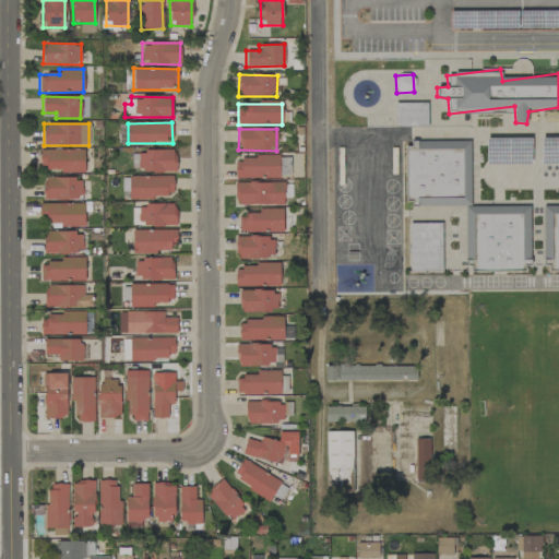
[(531,139),(486,139),(486,165),(531,164),(531,139)]
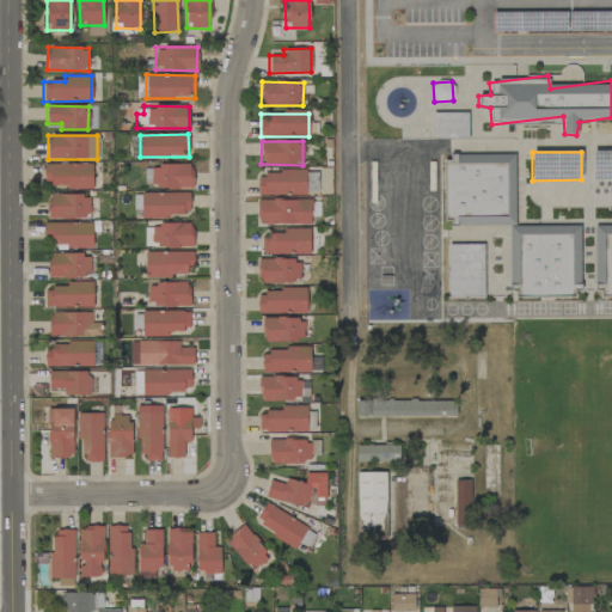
[(515,154),(445,154),(445,218),(456,218),(456,226),(514,226),(515,154)]
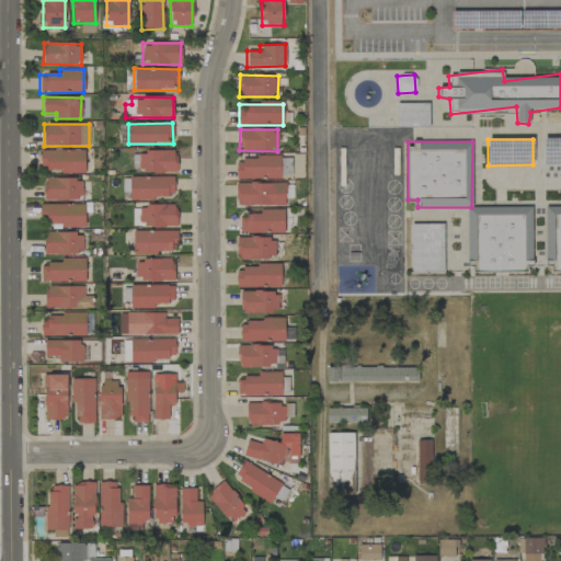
[(84,150),(39,150),(41,172),(84,172),(84,150)]
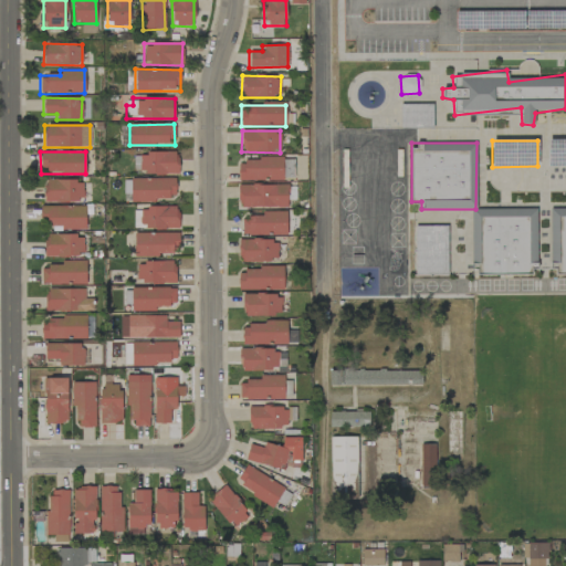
[(178,174),(177,153),(133,154),(134,174),(178,174)]
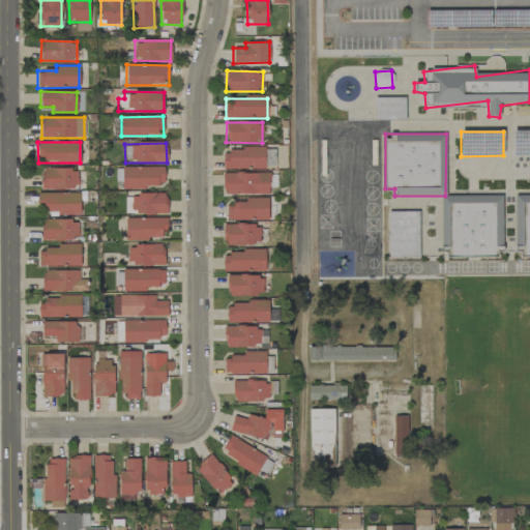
[(223,169),(264,170),(264,149),(223,149),(223,169)]
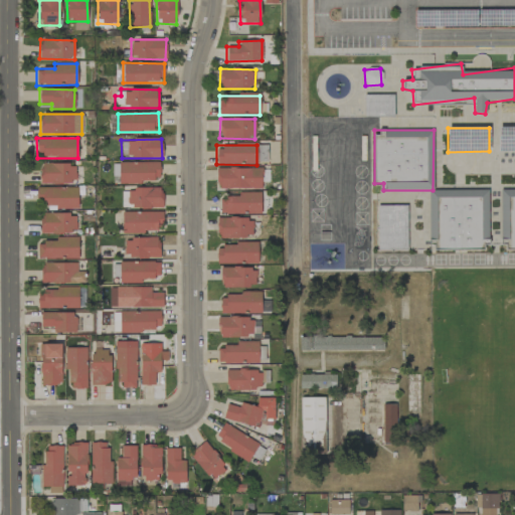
[(267,145),(258,146),(258,163),(267,163),(267,145)]
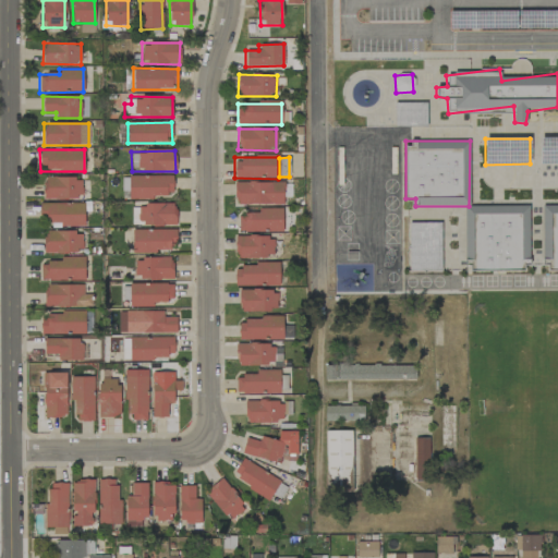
[(129,198),(173,197),(172,176),(129,177),(129,198)]
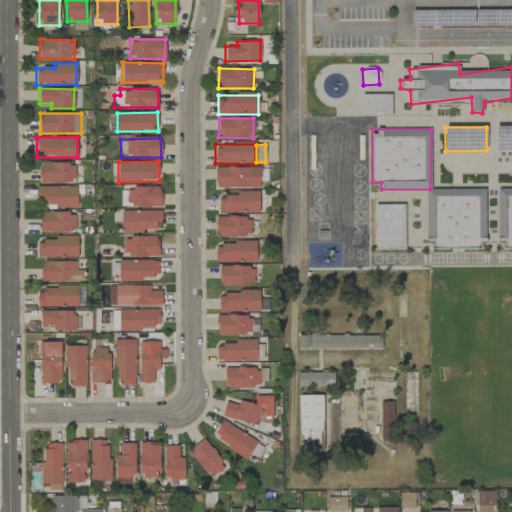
[(40,162),(40,182),(75,183),(75,163),(40,162)]
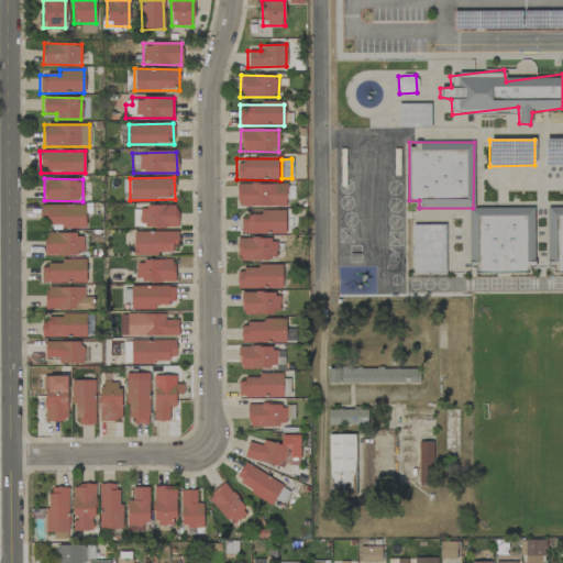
[(236,184),(238,207),(286,206),(286,184),(236,184)]
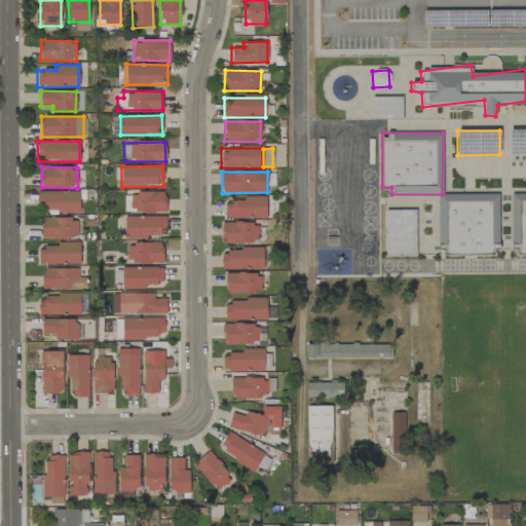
[(79,192),(38,191),(37,212),(79,213),(79,192)]
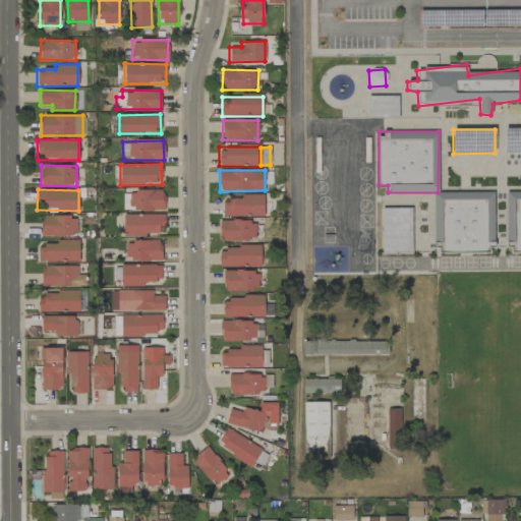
[(164,190),(123,191),(123,211),(164,211),(164,190)]
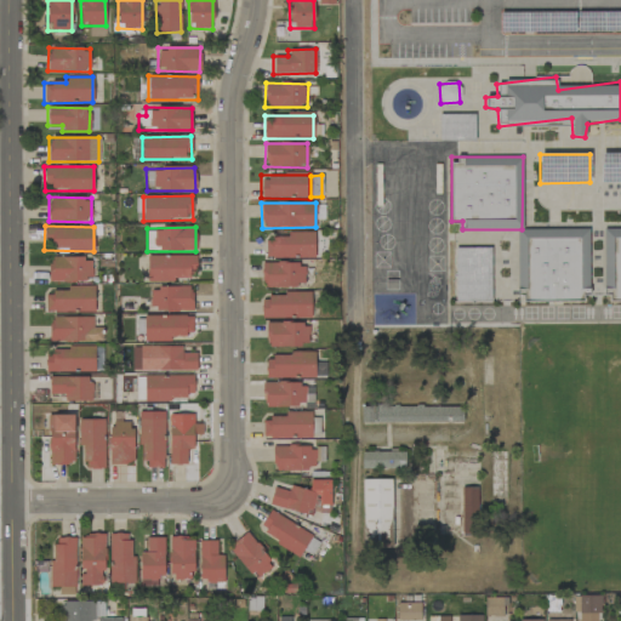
[(620,228),(603,229),(604,288),(614,288),(614,301),(620,301),(620,228)]
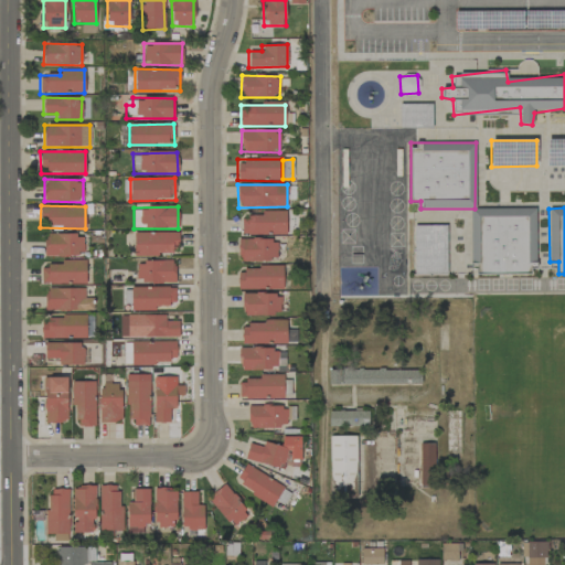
[(470,209),(470,266),(476,266),(476,275),(535,274),(534,209),(470,209)]
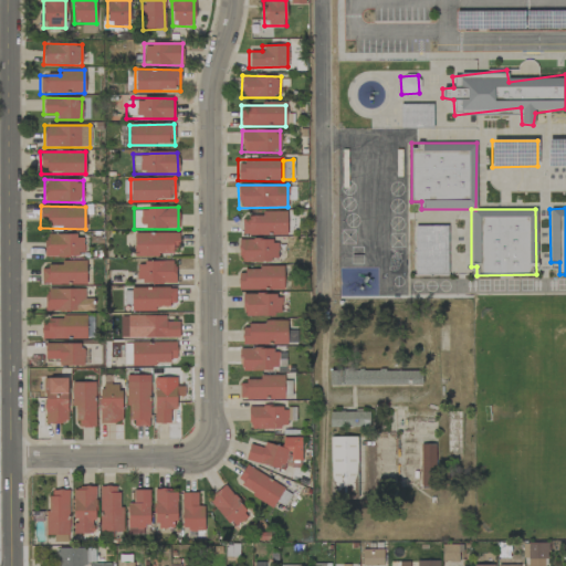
[(286,234),(286,211),(261,212),(261,217),(241,218),(242,236),(286,234)]
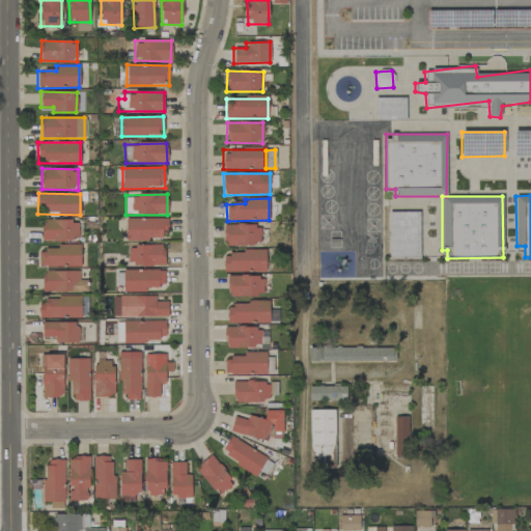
[(419,212),(388,212),(389,258),(420,258),(419,212)]
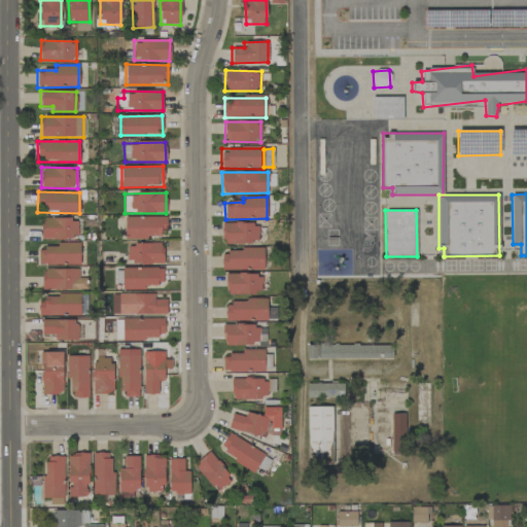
[(126,238),(167,238),(167,217),(125,217),(126,238)]
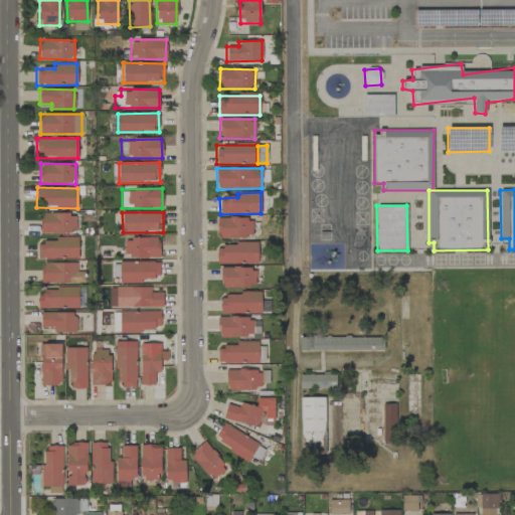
[(40,214),(40,233),(76,232),(75,213),(40,214)]
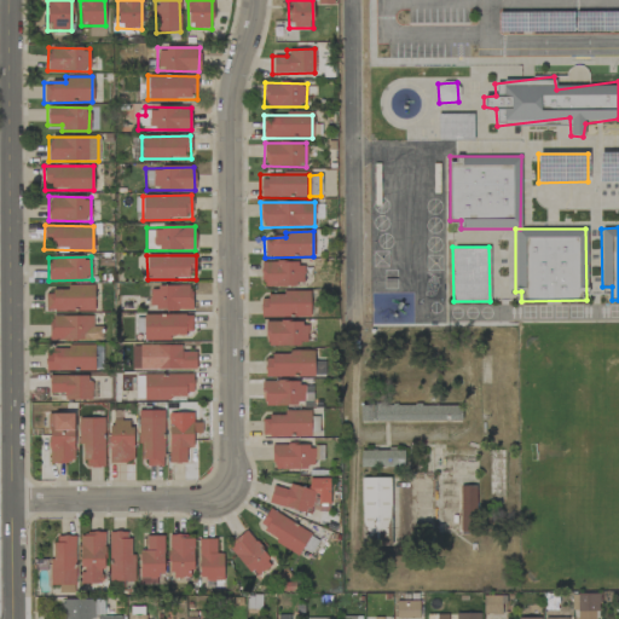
[(261,262),(261,285),(304,285),(304,262),(261,262)]
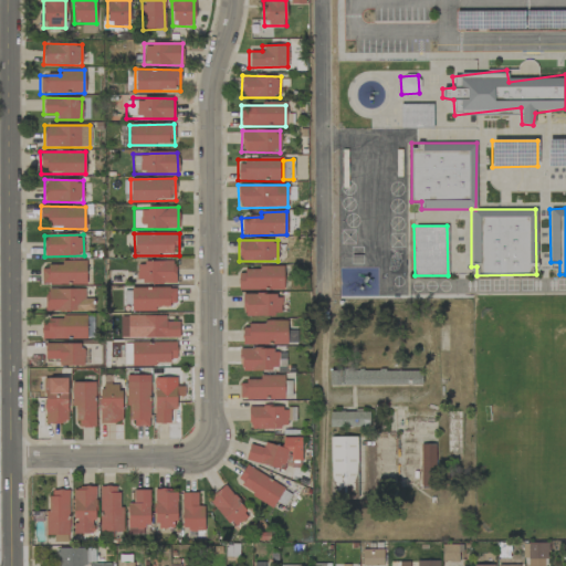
[(175,261),(136,262),(137,283),(175,282),(175,261)]
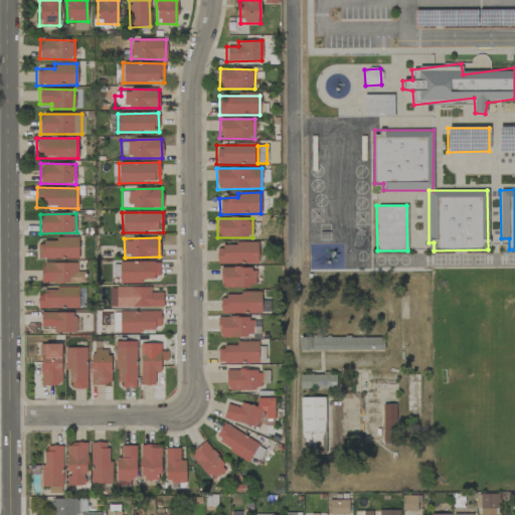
[(37,240),(38,259),(78,259),(78,239),(37,240)]
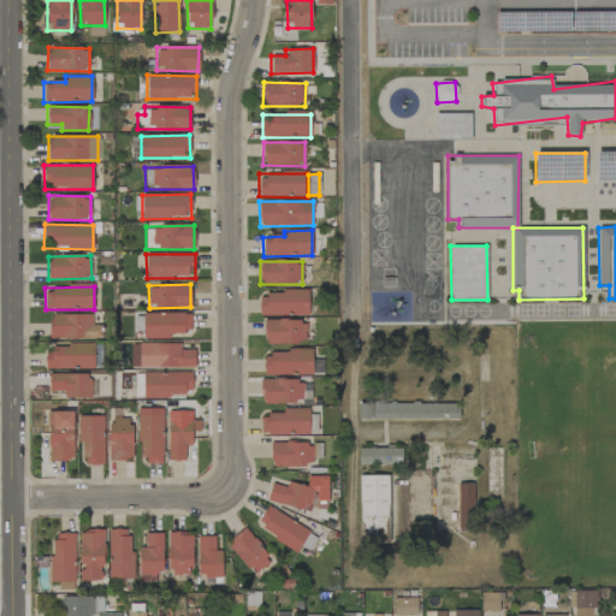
[(308,292),(260,291),(259,315),(308,315),(308,292)]
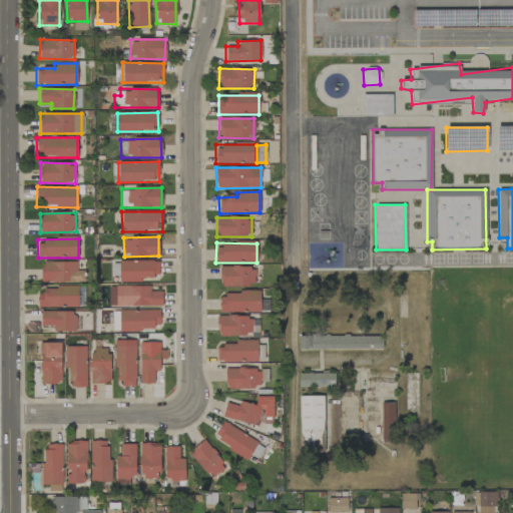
[(159,262),(119,261),(119,283),(141,283),(141,277),(158,278),(159,262)]
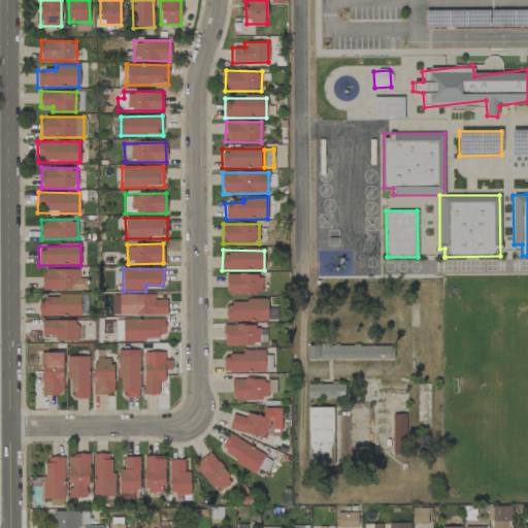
[(78,269),(42,270),(42,291),(88,290),(88,278),(79,279),(78,269)]
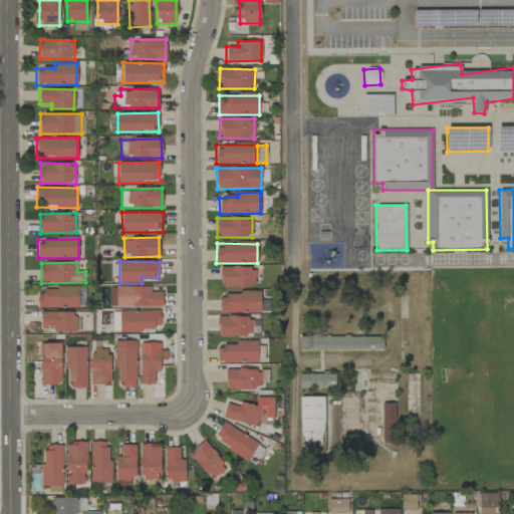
[(255,286),(255,267),(220,268),(220,286),(255,286)]
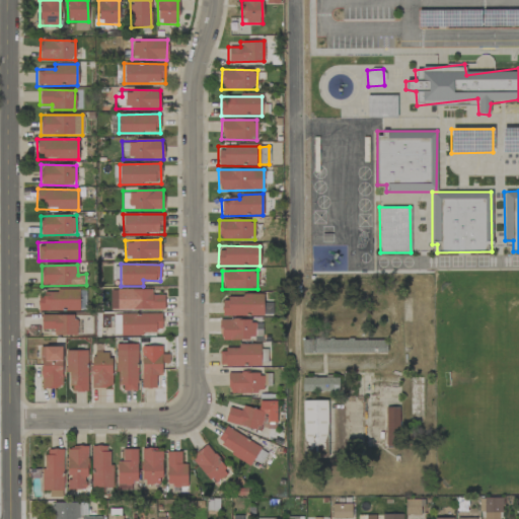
[(152,289),(117,290),(117,310),(164,309),(164,295),(152,295),(152,289)]
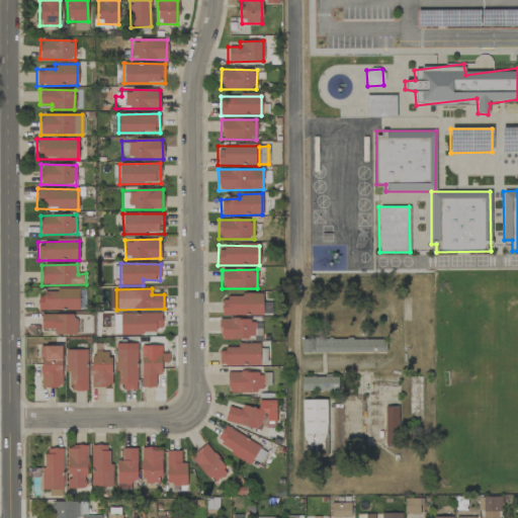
[(37,311),(79,311),(79,290),(38,289),(37,311)]
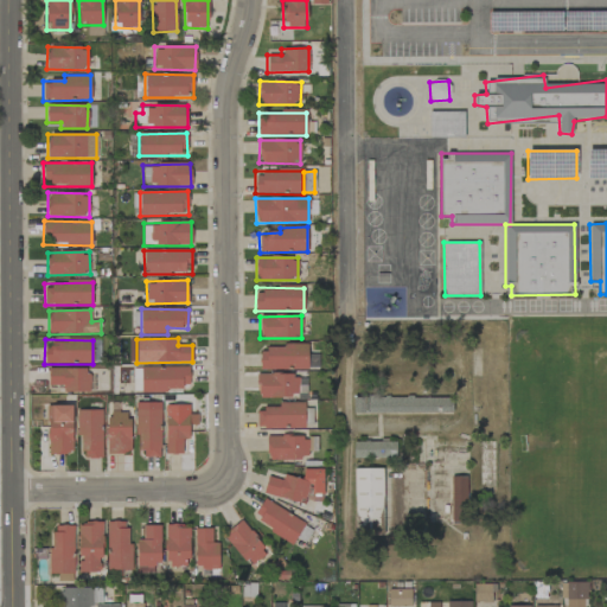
[(308,370),(307,346),(260,346),(260,370),(308,370)]
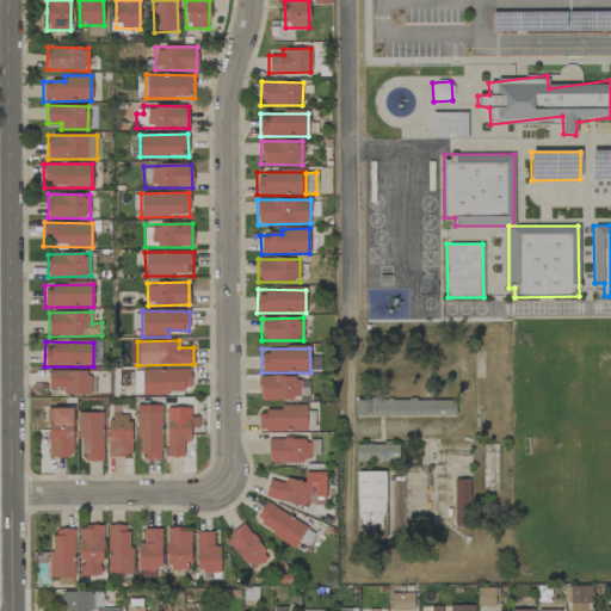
[(190,369),(134,370),(134,394),(191,393),(190,369)]
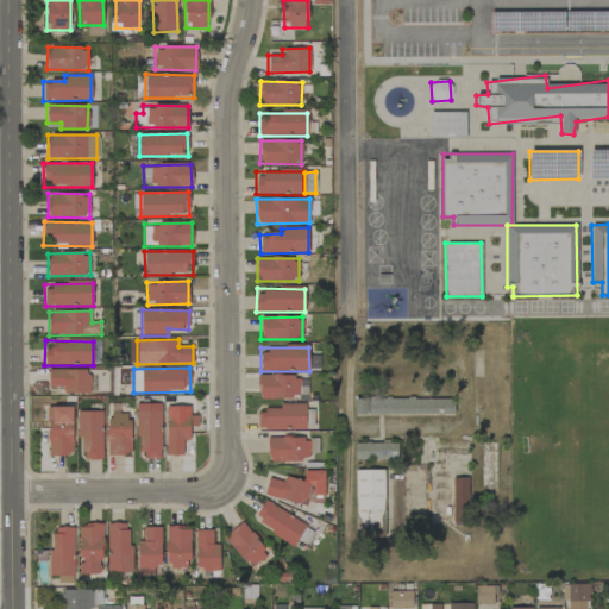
[(63,393),(88,394),(89,370),(49,369),(48,387),(63,387),(63,393)]
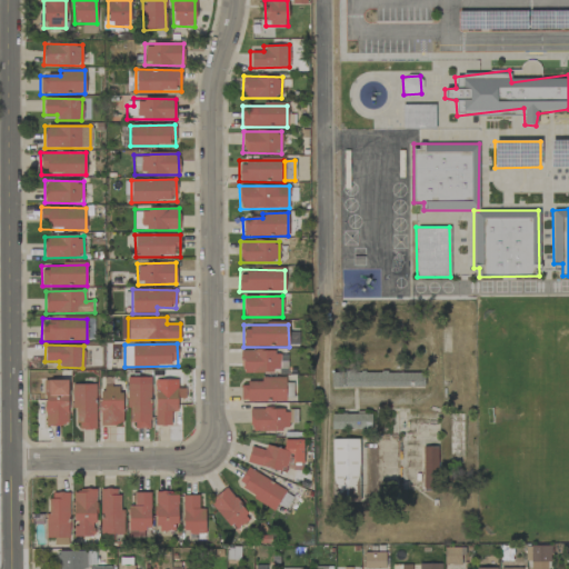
[(241,351),(241,371),(287,371),(287,351),(241,351)]
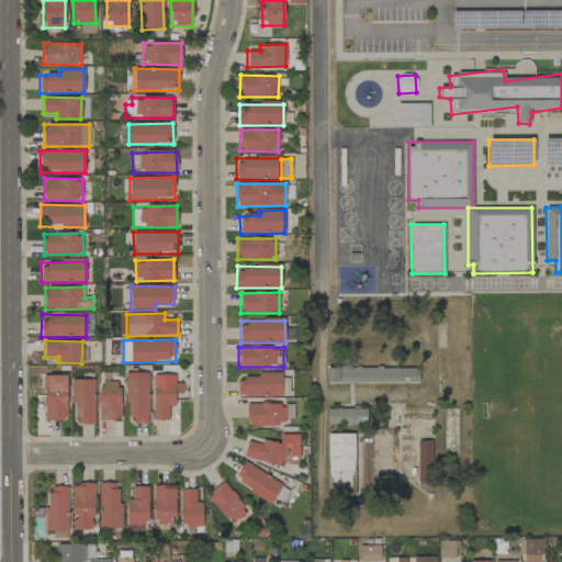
[(418,367),(326,368),(327,383),(418,382),(418,367)]
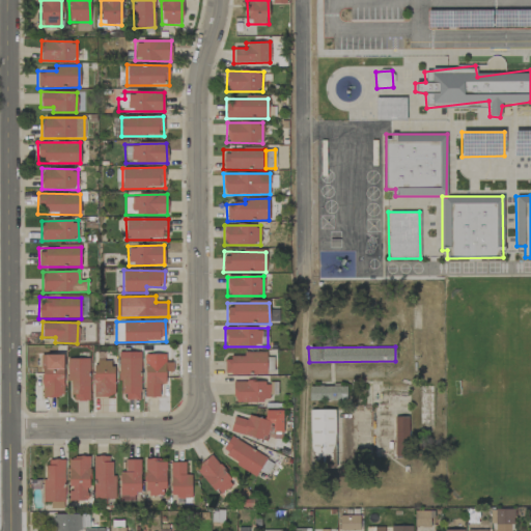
[(139,400),(141,353),(121,352),(120,399),(139,400)]
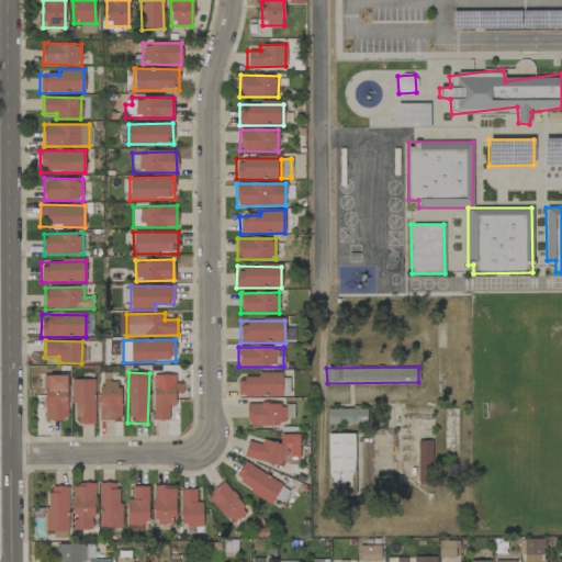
[(238,378),(237,396),(281,397),(281,373),(257,372),(257,379),(238,378)]
